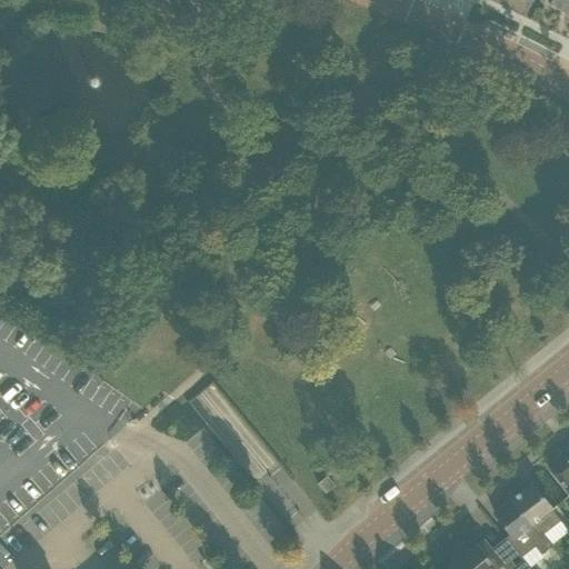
[(568,0),(550,0),(549,3),(568,13),(568,0)]
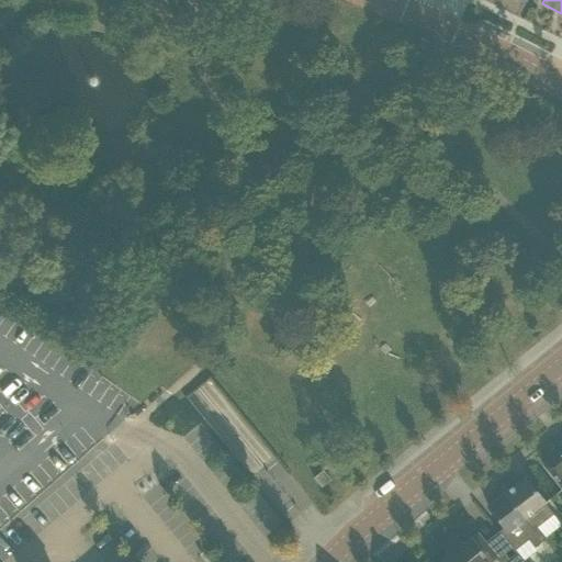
[(561,453),(544,467),(561,489),(561,453)]
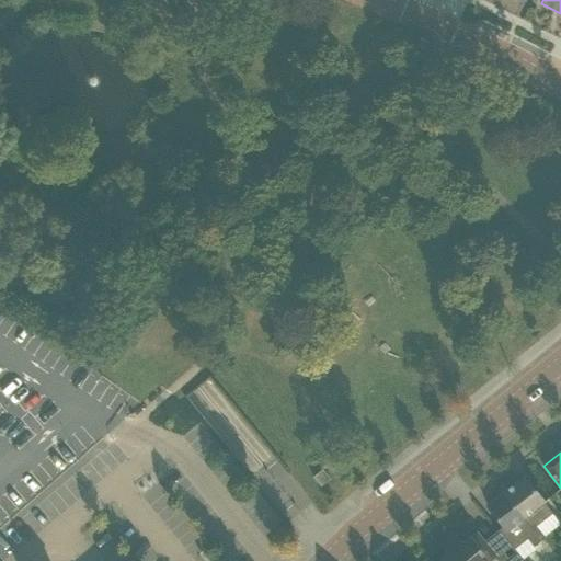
[(312,476),(320,484),(329,477),(322,468),(312,476)]
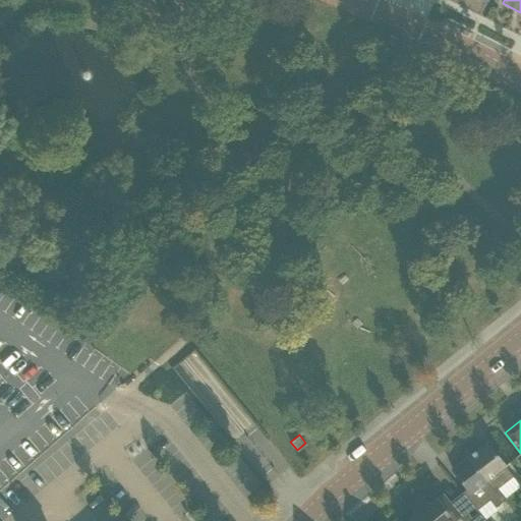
[(513,475),(485,441),(466,457),(491,489),(495,486),(497,487),(502,494),(498,488),(513,475)]
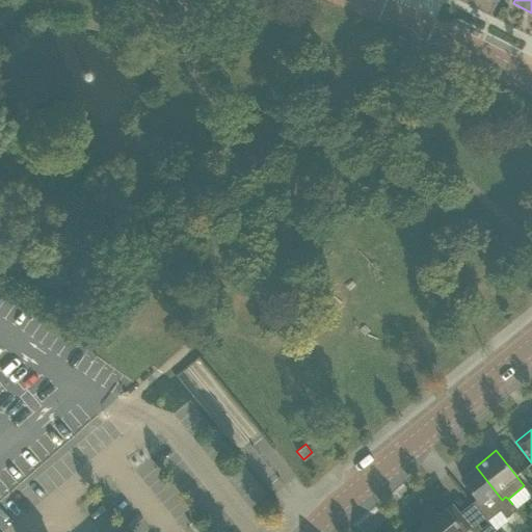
[(502,500),(476,467),(461,478),(474,495),(478,500),(474,503),(488,522),(501,511),(506,519),(516,509),(512,504),(508,499),(507,498),(505,497),(502,500)]
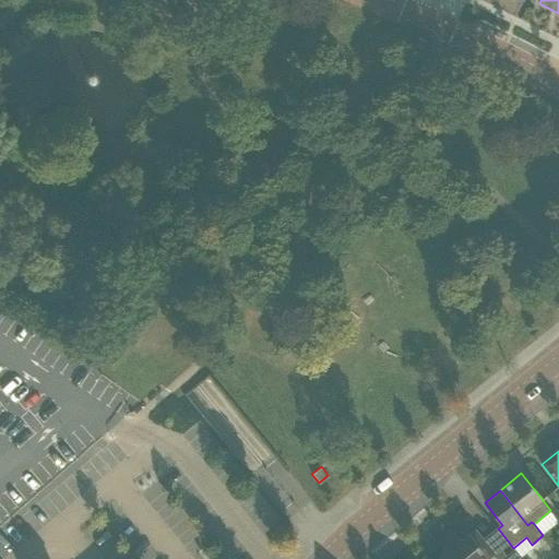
[(443,552),(435,558),(485,558),(494,554),(474,528),(460,539),(454,532),(438,545),(443,552)]
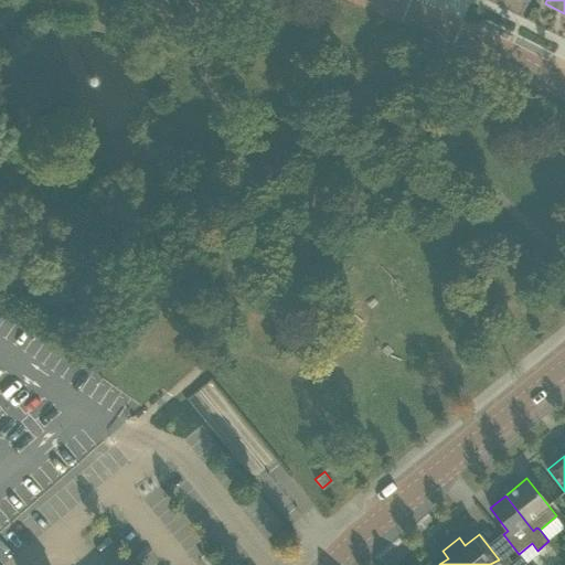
[(526,564),(519,554),(504,564),(526,564)]
